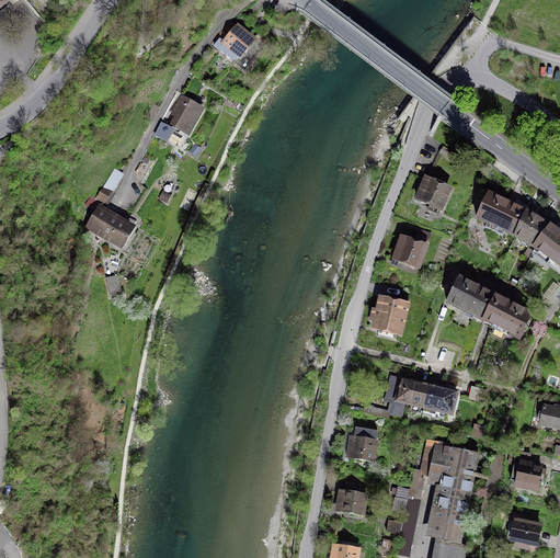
[(260,27),(251,37),(237,25),(231,31),(227,26),(213,43),(226,53),(231,46),(238,53),(233,58),(243,68),(271,36),(260,27)]
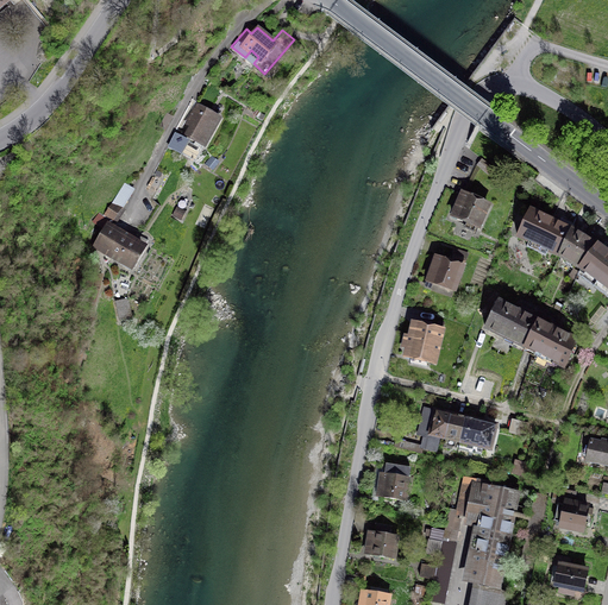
[(223,115),(196,102),(181,132),(206,146),(223,115)]
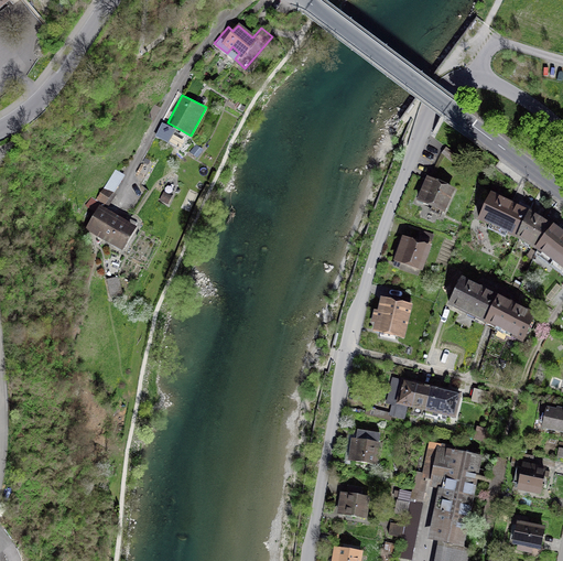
[(197,143),(191,149),(196,153),(202,147),(197,143)]
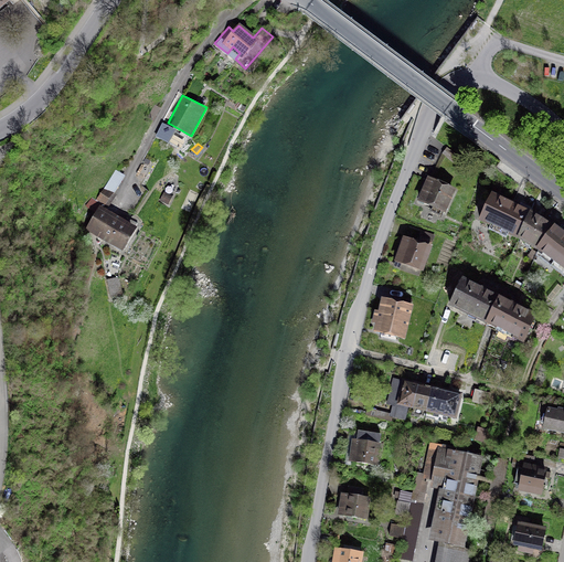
[(114,190),(125,172),(115,166),(95,197),(107,205),(116,192),(114,190)]
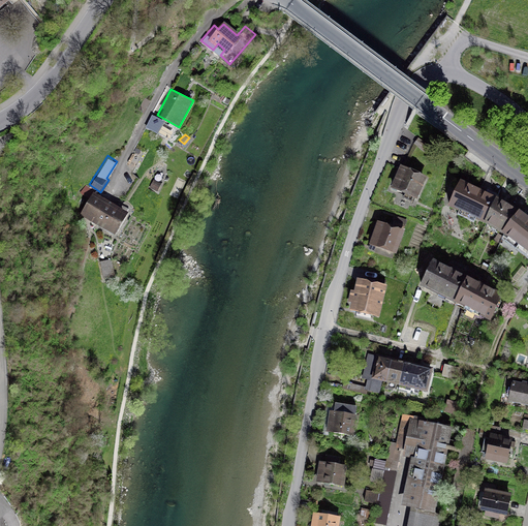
[(396,174),(391,186),(417,197),(427,175),(401,163),(396,174)]
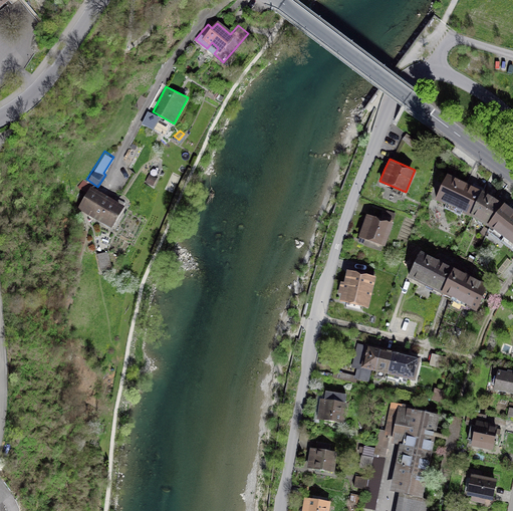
[(156,176),(149,172),(144,180),(151,185),(156,176)]
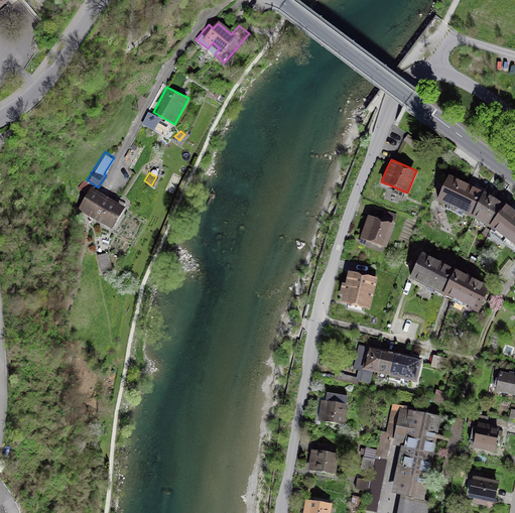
[(449,174),(437,201),(473,217),(485,190),(467,181),(449,174)]
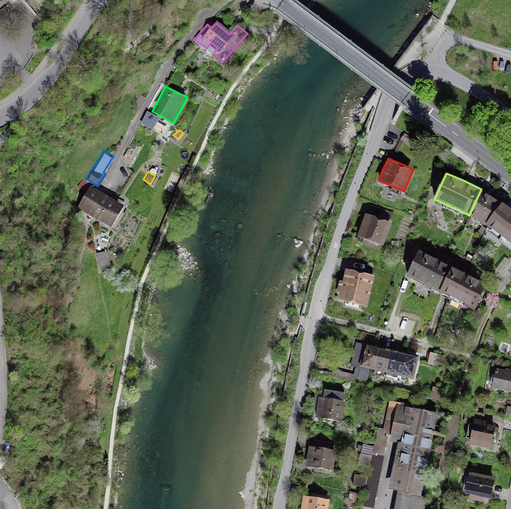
[(125,206),(91,184),(78,204),(112,226),(125,206)]
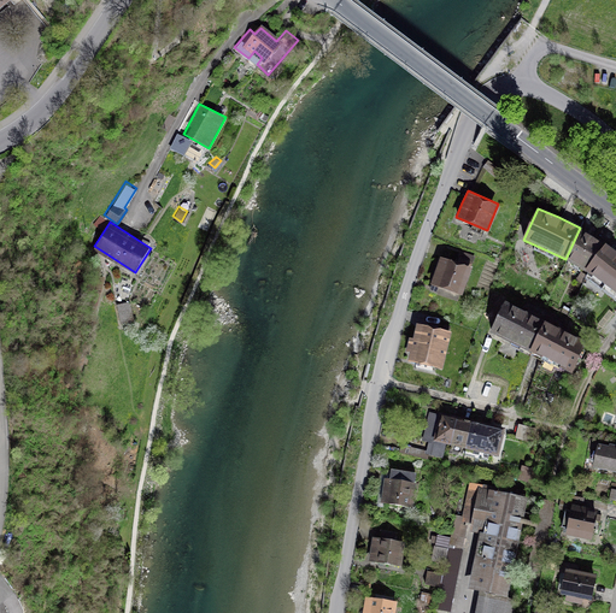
[(593,236),(580,228),(565,259),(586,271),(606,245),(593,236)]
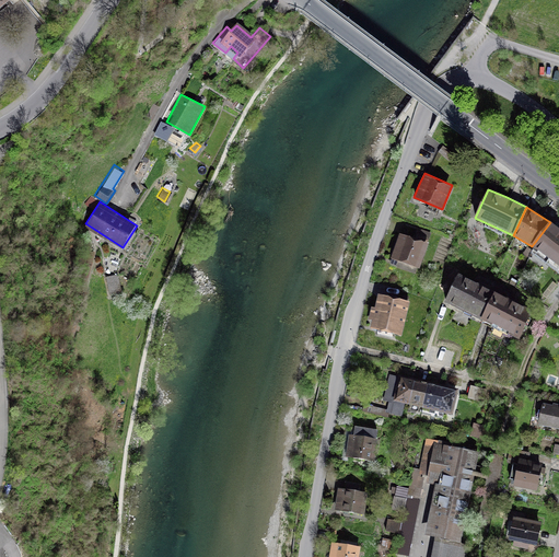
[(558,228),(550,222),(532,246),(558,266),(558,228)]
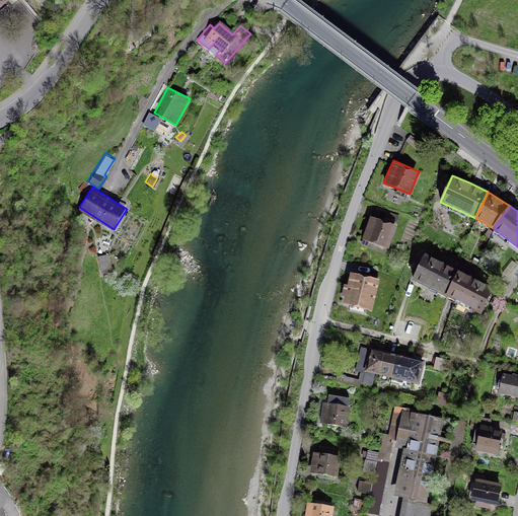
[(366,226),(362,239),(389,248),(397,225),(395,224),(399,214),(389,210),(386,221),(370,215),(366,226)]
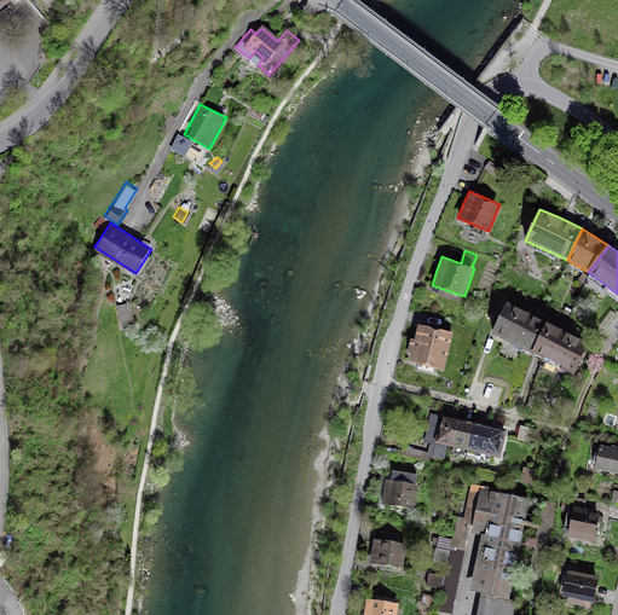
[(104,272),(99,261),(93,264),(97,274),(104,272)]
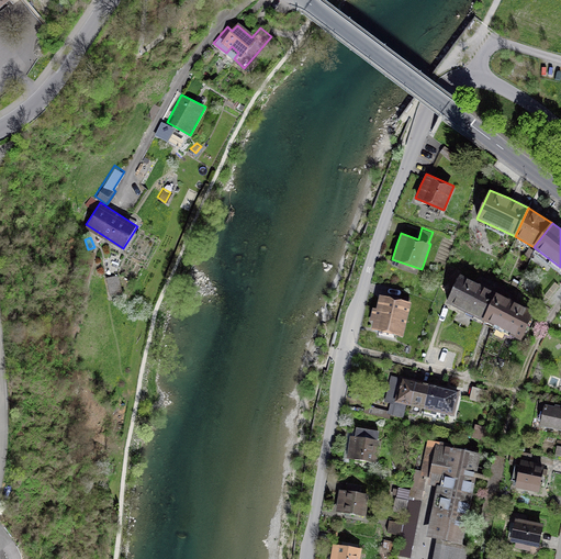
[(115,274),(104,276),(109,293),(120,291),(115,274)]
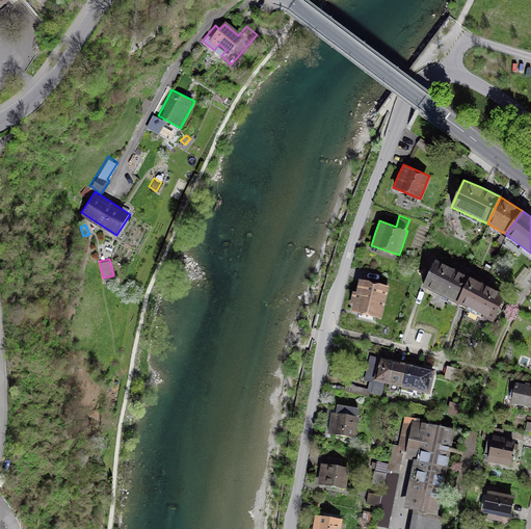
[(422,286),(457,302),(470,276),(453,268),(435,259),(422,286)]
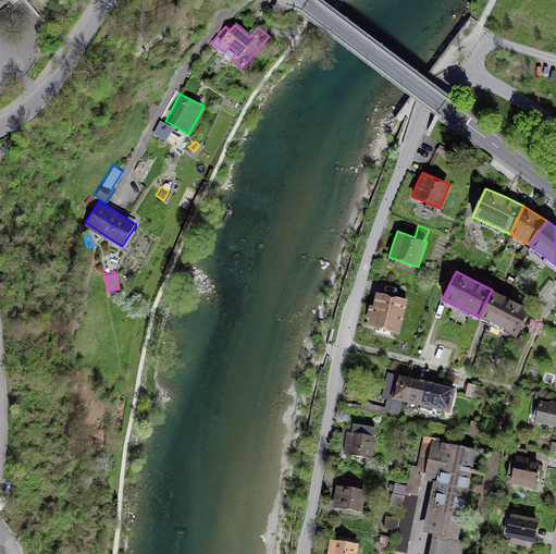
[(511,299),(492,290),(479,317),(516,335),(530,308),(511,299)]
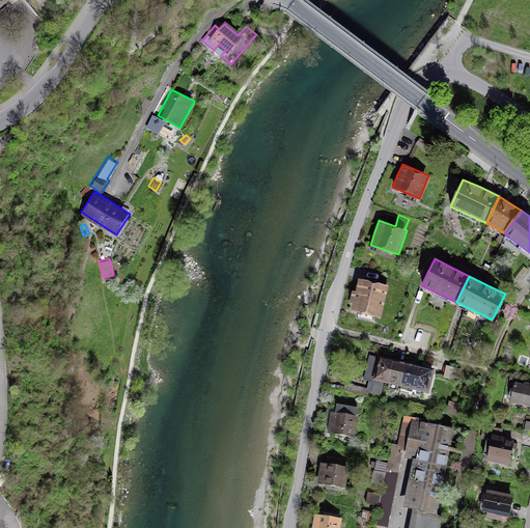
[(353,303),(351,311),(382,317),(388,285),(358,279),(356,292),(353,290),(351,297),(350,303),(353,303)]
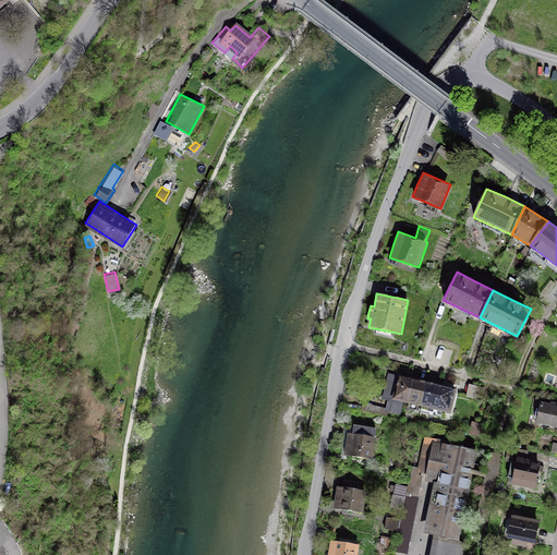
[(418,421),(428,423),(432,408),(451,412),(457,387),(446,385),(428,381),(410,377),(404,376),(406,374),(388,370),(382,398),(386,398),(385,406),(362,400),(361,408),(387,414),(388,410),(400,412),(402,401),(421,405),(418,421)]
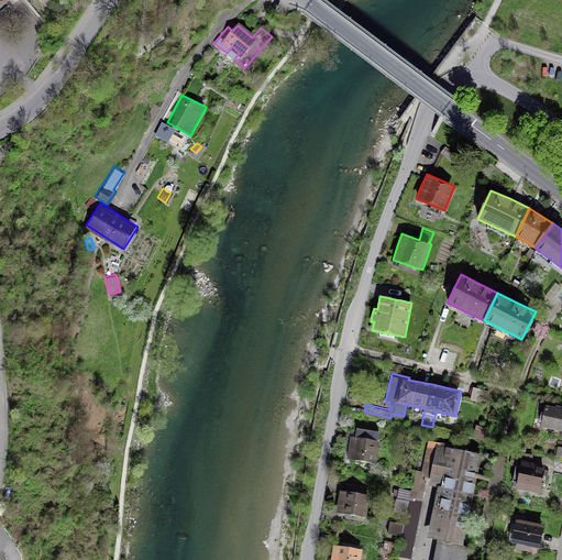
[(473,385),(470,398),(484,402),(487,388),(473,385)]
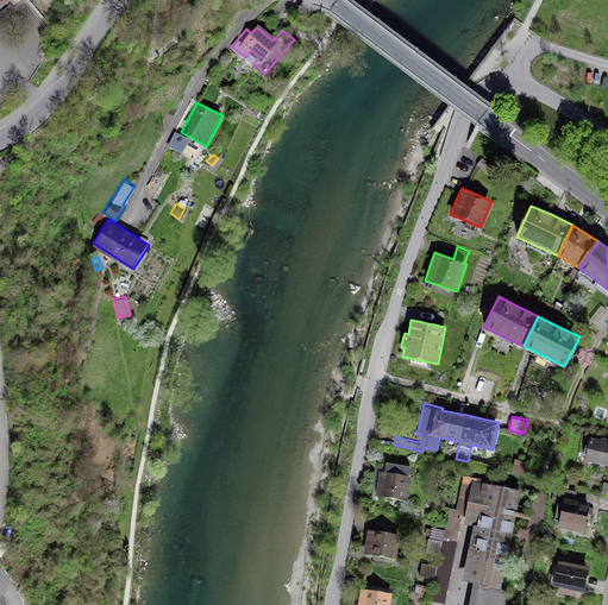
[(607,441),(589,439),(585,457),(607,461),(607,441)]
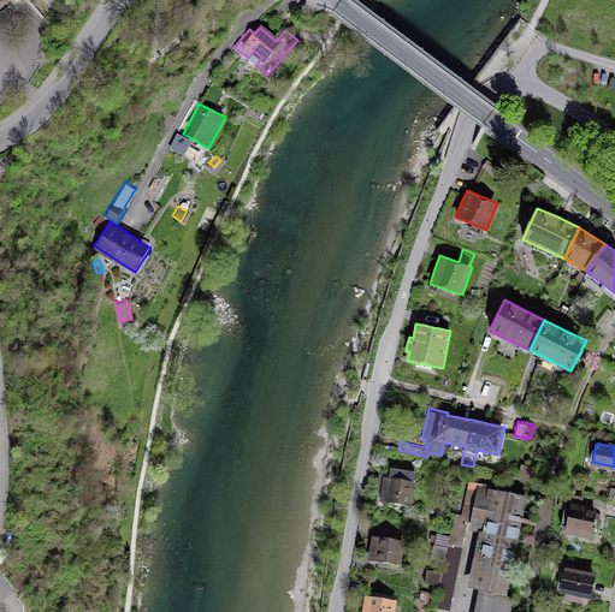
[(520,463),(516,476),(526,479),(528,464),(520,463)]
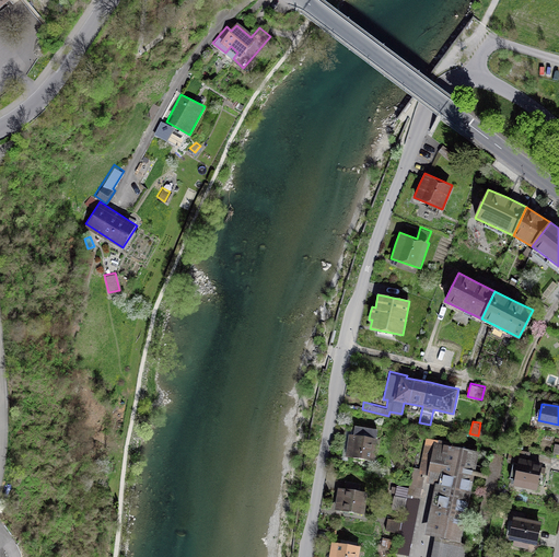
[(354,426),(353,433),(348,433),(346,456),(376,461),(380,439),(376,439),(377,428),(354,426)]
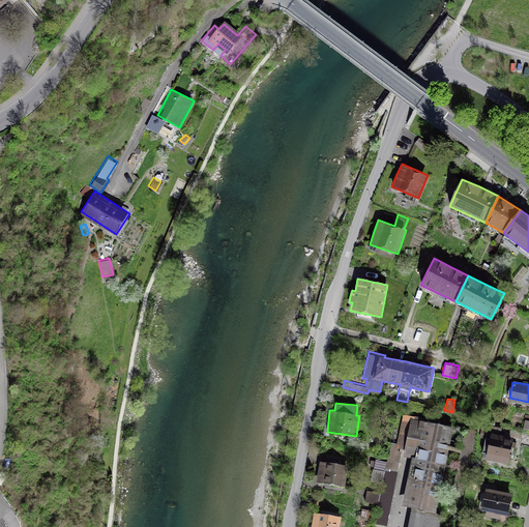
[(411,504),(436,509),(439,493),(440,489),(448,446),(449,441),(452,426),(410,418),(410,419),(402,418),(401,422),(397,444),(401,444),(404,445),(403,454),(411,455),(402,502),(411,504)]
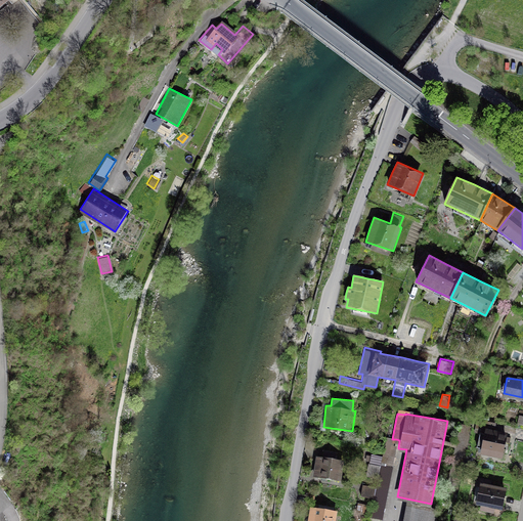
[(368,519),(382,520),(395,444),(396,439),(392,439),(396,418),(388,417),(382,452),(364,449),(362,460),(368,461),(365,476),(377,478),(376,486),(362,484),(360,496),(373,498),(372,505),(357,502),(356,512),(369,514),(368,519)]
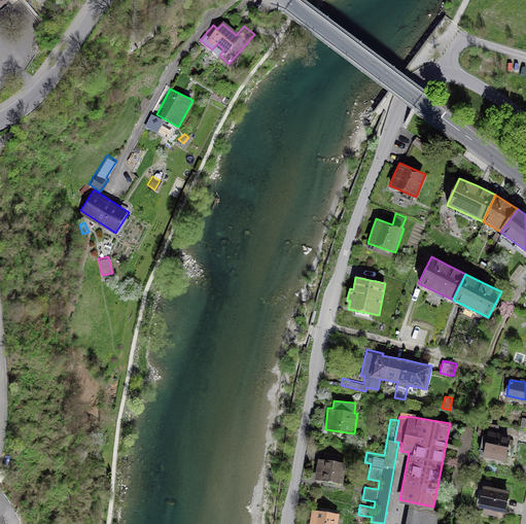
[(437,486),(436,490),(452,493),(453,486),(460,487),(471,427),(461,425),(458,441),(447,439),(446,444),(456,445),(448,488),(437,486)]
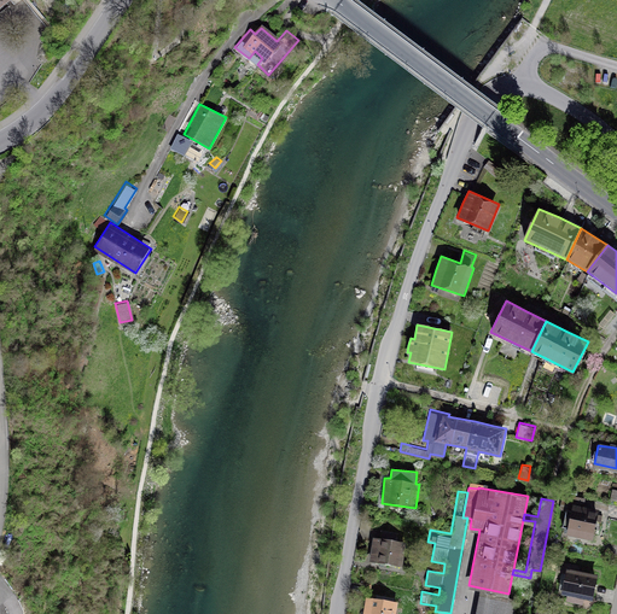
[(568,527),(566,534),(593,541),(595,525),(599,509),(572,503),(571,510),(566,510),(563,527),(568,527)]
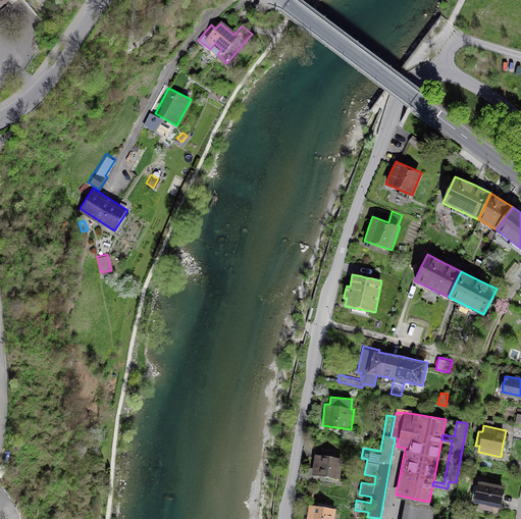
[(343,458),(314,454),(311,474),(340,479),(343,458)]
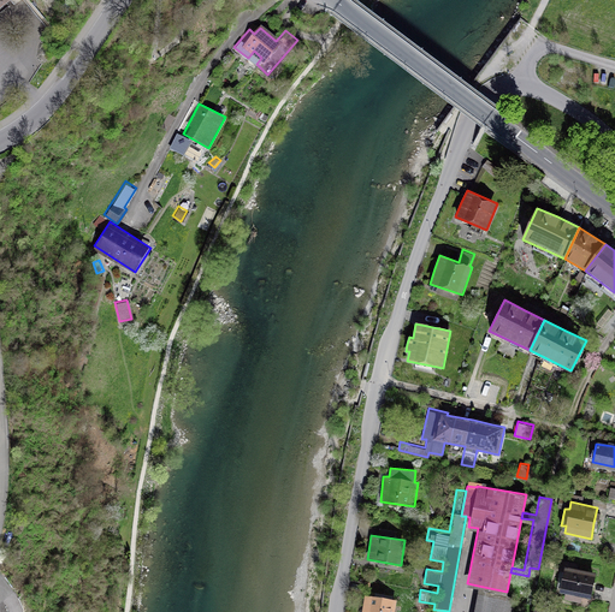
[(565,566),(560,593),(565,594),(563,599),(585,602),(586,598),(592,599),(597,574),(565,566)]
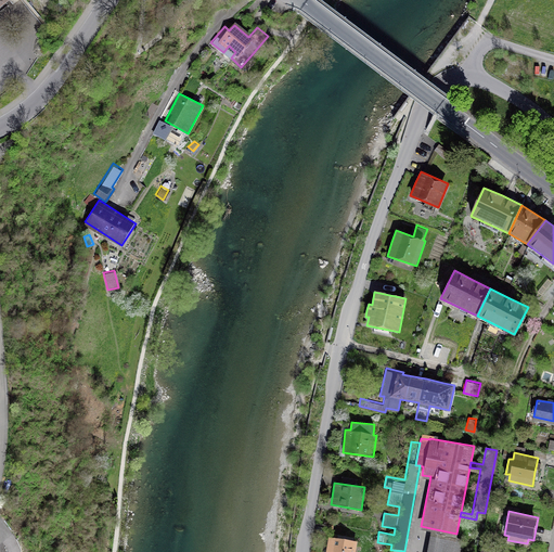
[(460,551),(463,537),(456,534),(430,528),(426,551),(460,551)]
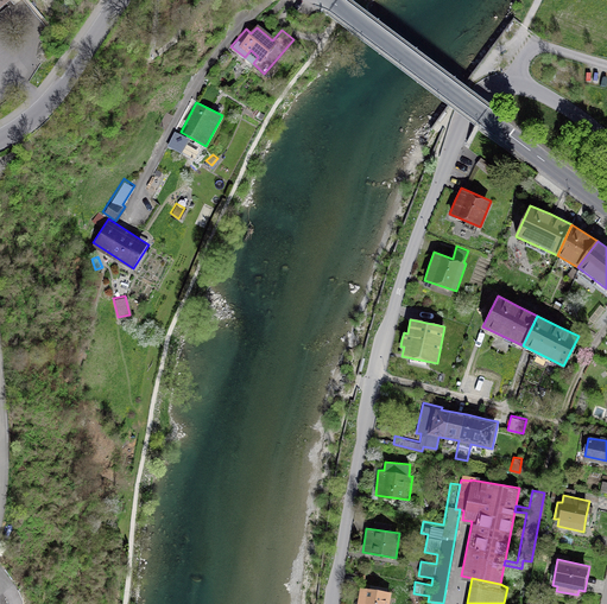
[(360,587),(356,603),(389,603),(391,592),(360,587)]
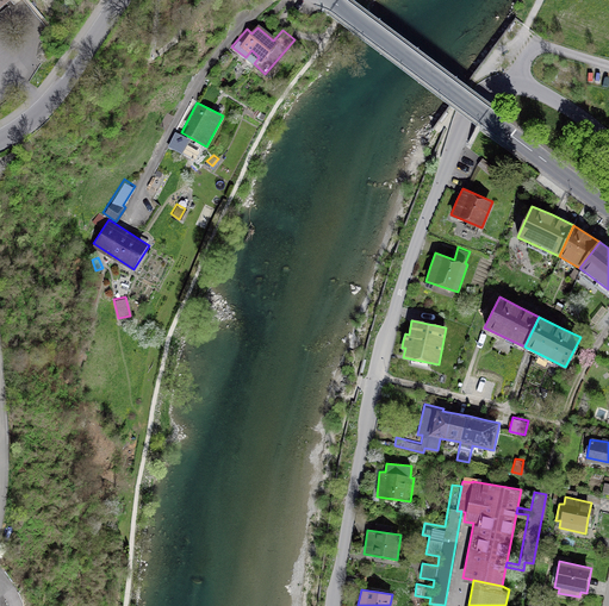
All buildings are outlined.
